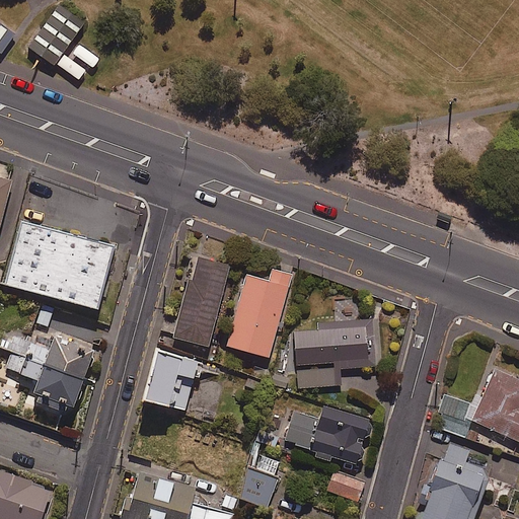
[(83,20),(59,2),(28,45),(53,63),(83,20)]
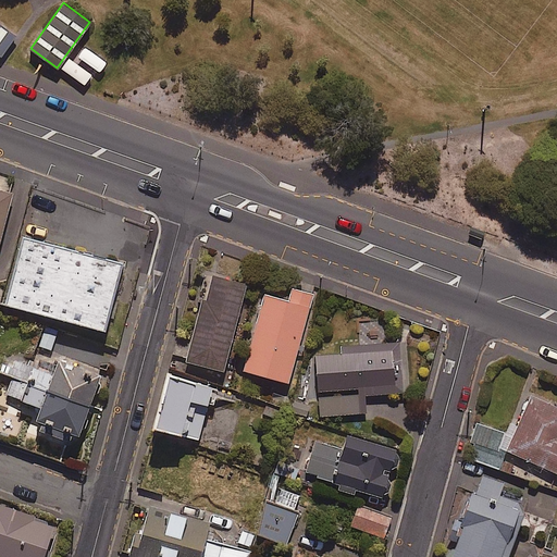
[(0,53),(1,54),(15,34),(0,23),(0,53)]
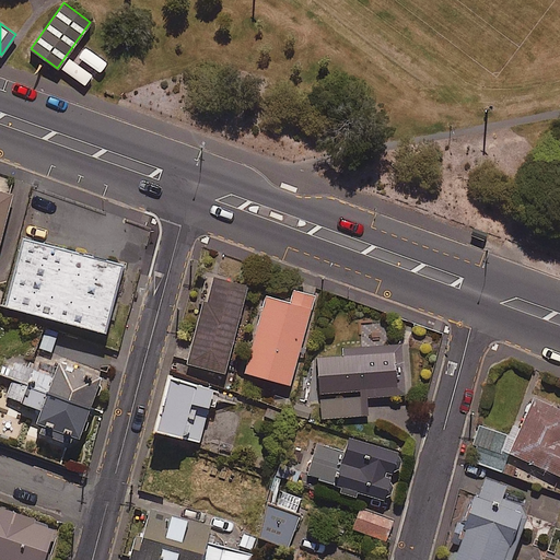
[(0,234),(12,196),(0,191),(0,234)]
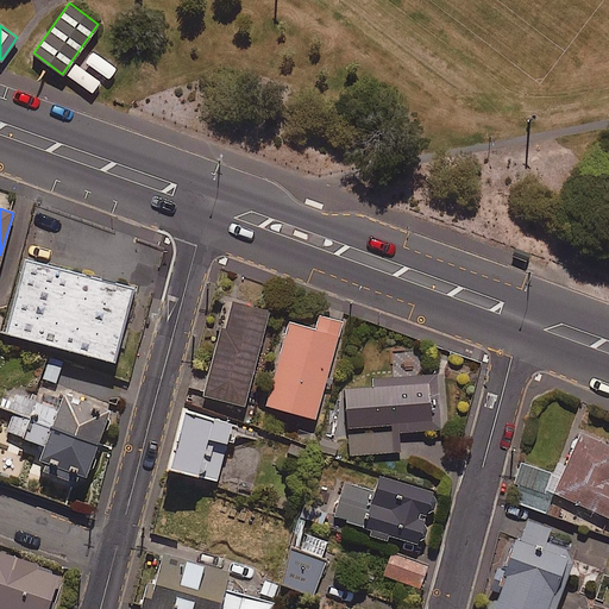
[(132,289),(25,256),(4,330),(111,362),(132,289)]
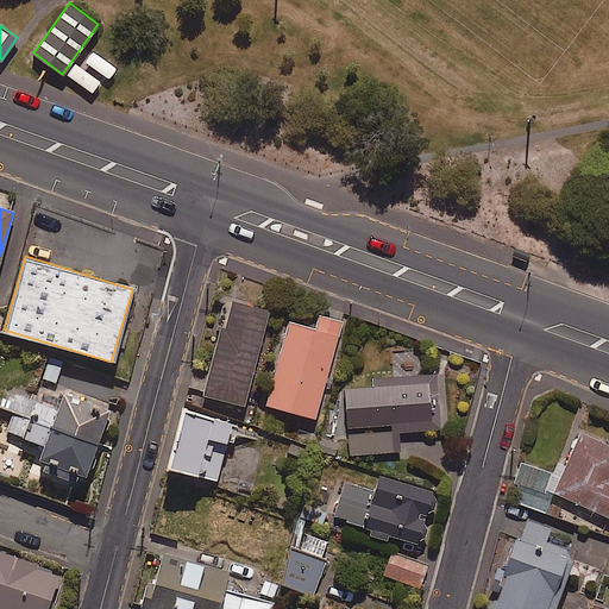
[(270,311),(234,300),(225,330),(221,328),(201,391),(242,405),(270,311)]
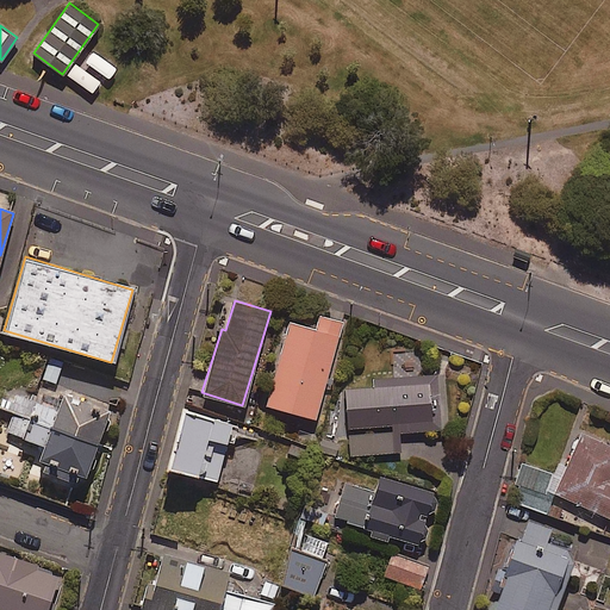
[(342,321),(319,315),(316,328),(290,321),(266,405),(316,418),(342,321)]
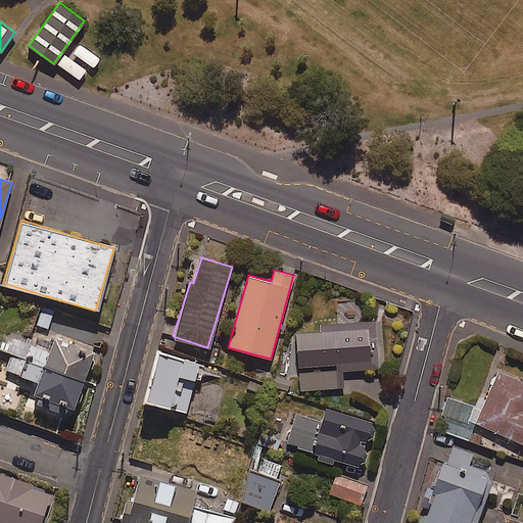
[(377,367),(374,321),(295,326),(300,389),(343,386),(342,370),(377,367)]
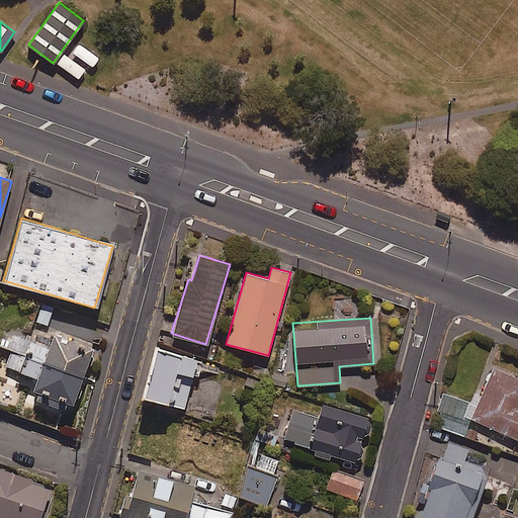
[(48,346),(17,335),(6,366),(33,376),(26,395),(70,411),(92,349),(52,334),(48,346)]
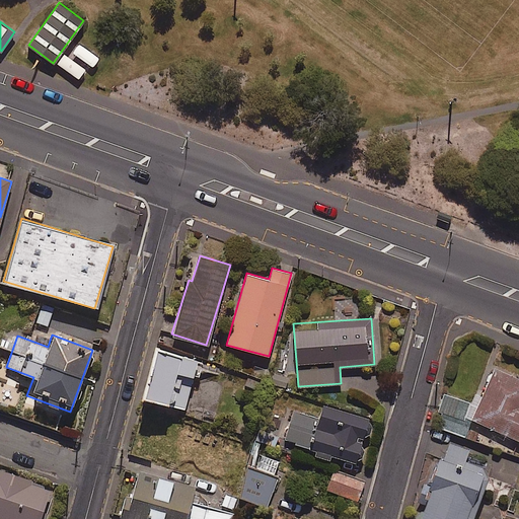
[(141,394),(182,408),(193,376),(198,377),(203,362),(155,347),(141,394)]
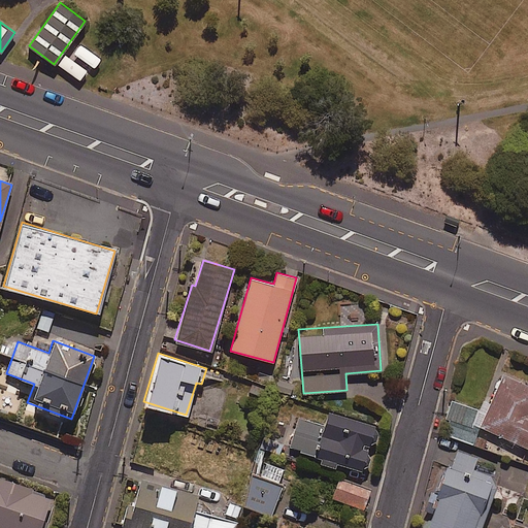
[(453,402),(441,430),(472,442),(480,427),(527,446),(527,385),(501,374),(485,415),(453,402)]
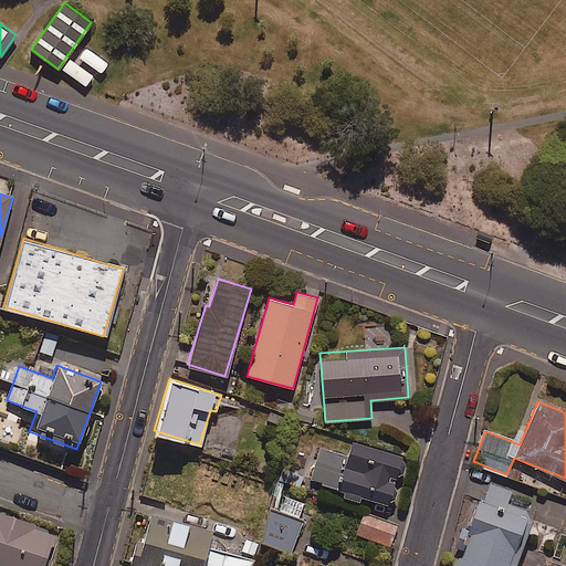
[(311,480),(387,504),(401,457),(353,441),(347,457),(321,449),(311,480)]
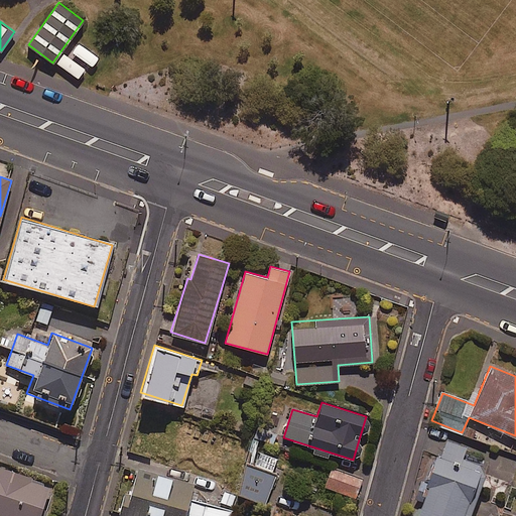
[(463,445),(441,438),(415,515),(475,515),(465,513),(481,464),(460,457),(463,445)]
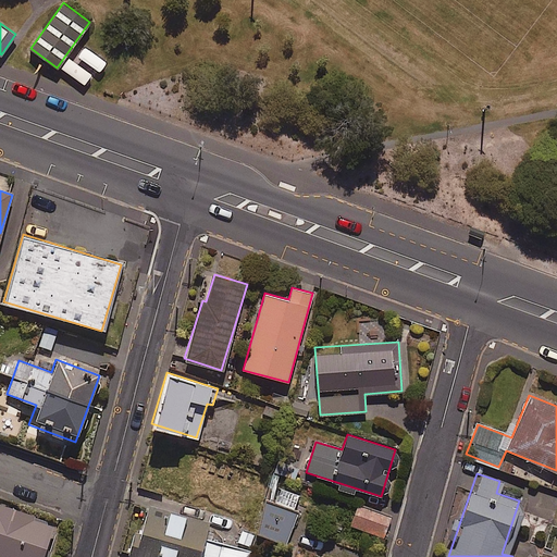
[(302,495),(273,486),(259,535),(287,544),(302,495)]
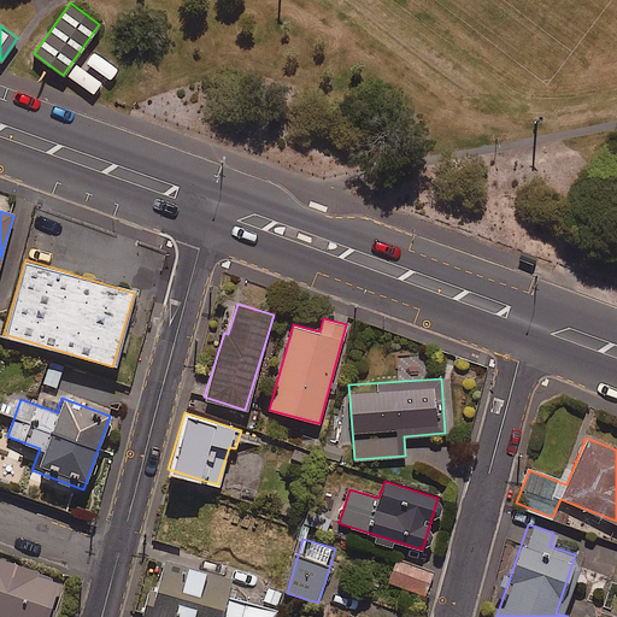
[(45,616),(60,580),(0,556),(0,616),(3,616),(45,616)]
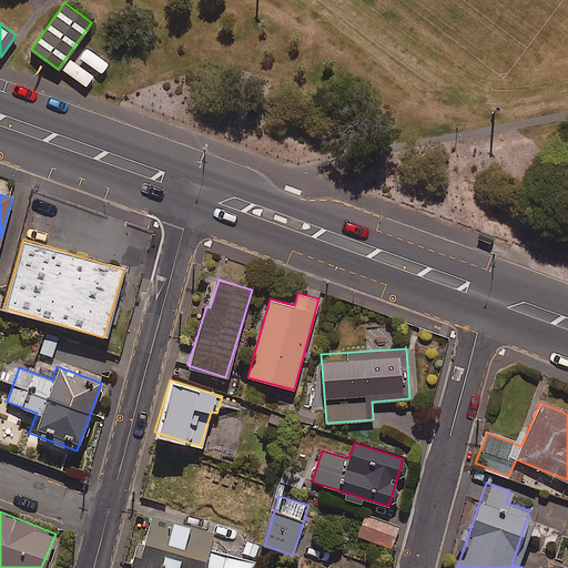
[(398,527),(365,514),(357,535),(391,547),(398,527)]
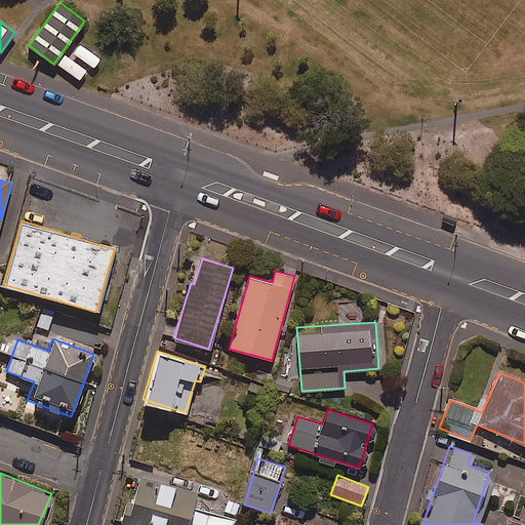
[(198,494),(139,476),(126,521),(137,524),(234,524),(236,521),(193,509),(198,494)]
